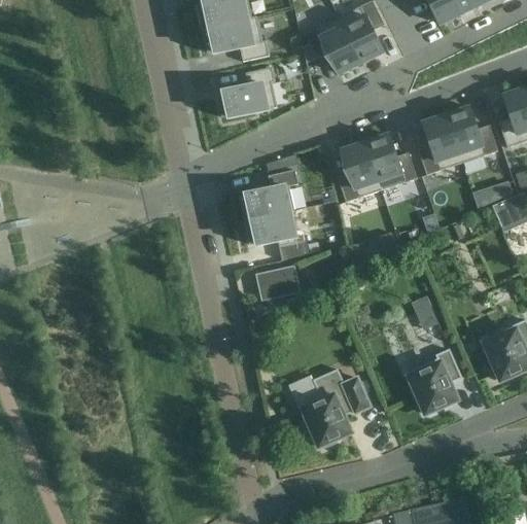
[(203,28),(257,16),(257,15),(252,16),(248,0),(208,0),(204,1),(204,3),(201,3),(201,4),(198,5),(203,28)]
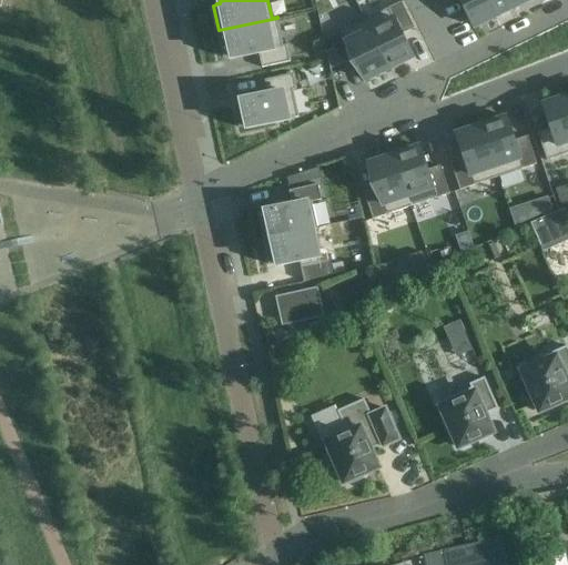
[(365,18),(389,67),(406,58),(407,60),(408,59),(407,58),(413,56),(402,32),(414,26),(402,0),(365,18)]
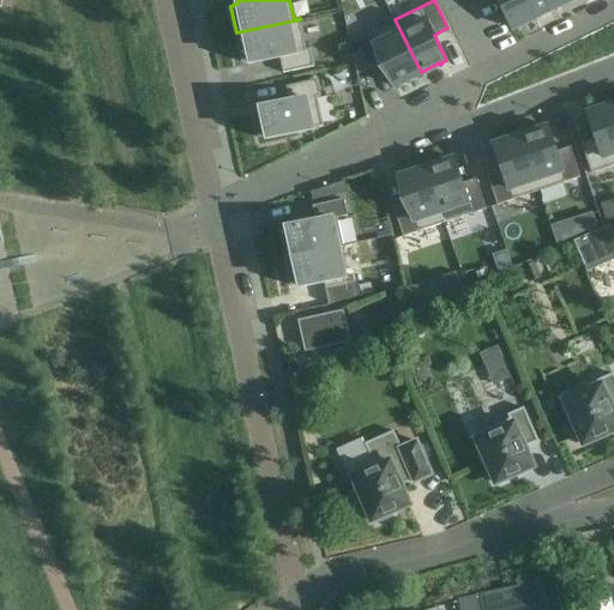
[(536,16),(528,0),(499,0),(512,26),(516,25),(517,26),(518,26),(517,24),(536,16)]
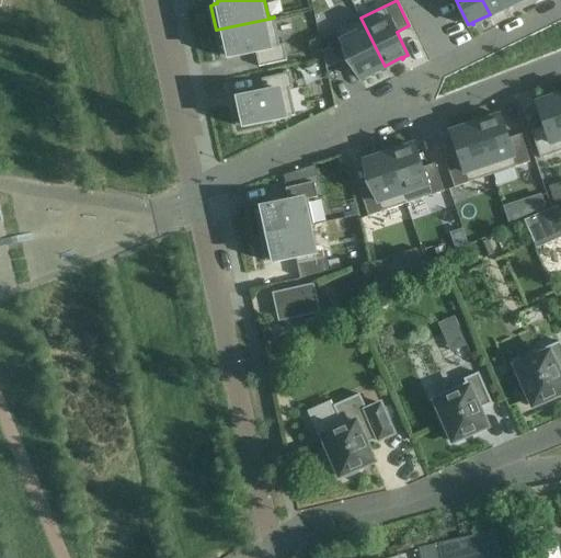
[(482,0),(490,14),(511,3),(512,4),(510,0),(482,0)]
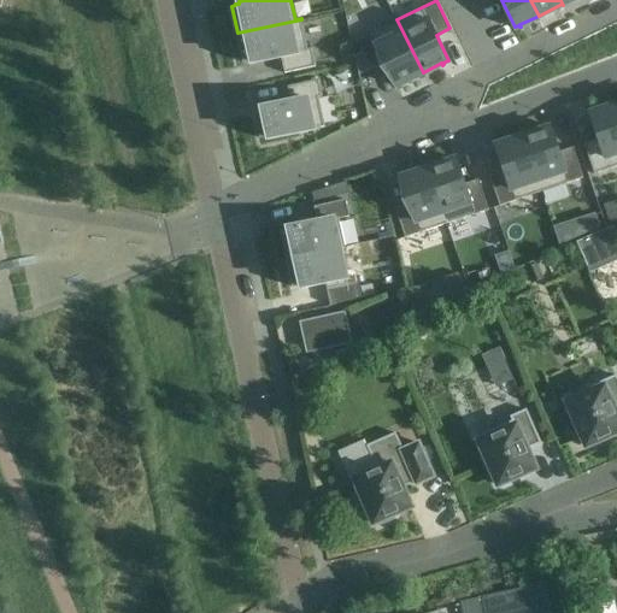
[(301,19),(238,33),(244,60),(247,60),(252,59),(252,62),(281,56),(285,71),(316,65),(312,46),(307,47),(301,19)]
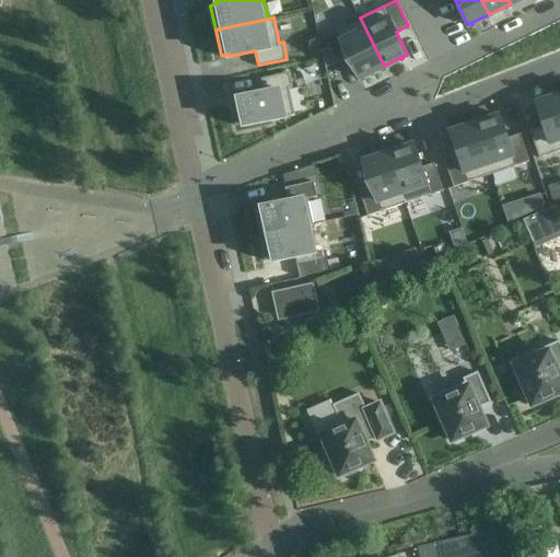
[(384,66),(360,18),(324,35),(337,61),(349,55),(360,78),(365,74),(366,76),(368,76),(366,74),(384,66)]
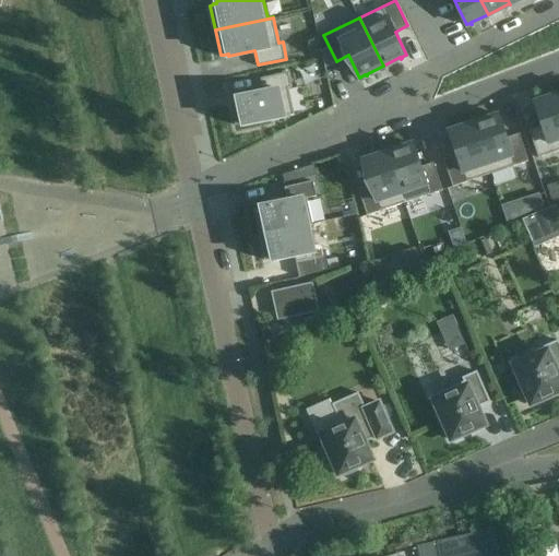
[(288,70),(261,77),(263,90),(237,96),(238,97),(234,98),(234,99),(230,99),(236,123),(239,122),(239,123),(242,122),(244,125),(294,114),(288,86),(293,85),(288,70)]
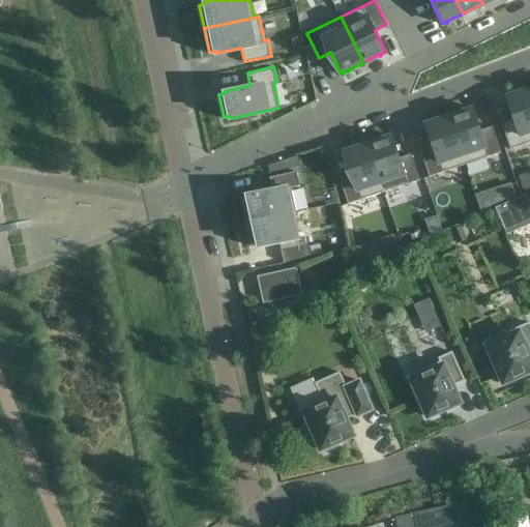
[(529,141),(529,88),(529,87),(513,93),(512,91),(511,92),(511,93),(506,95),(514,118),(502,122),(510,148),(529,141)]
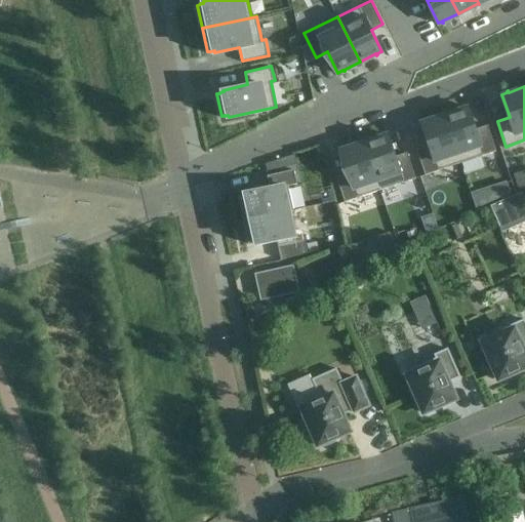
[(460,162),(496,150),(488,124),(475,128),(468,106),(462,108),(462,106),(460,107),(461,108),(444,114),(460,162)]
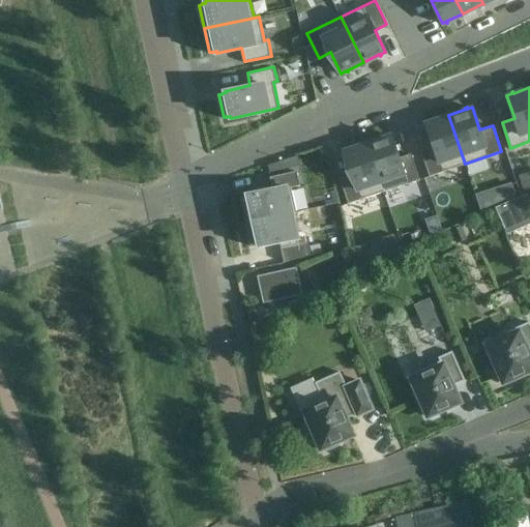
[(465,164),(448,115),(432,120),(432,119),(431,119),(431,121),(425,122),(433,145),(420,149),(430,175),(465,164)]
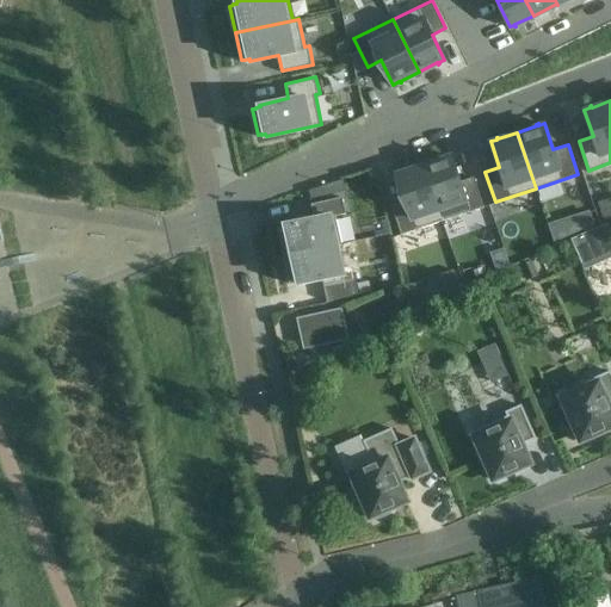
[(424,163),(443,220),(485,205),(474,175),(460,180),(451,155),(445,156),(444,155),(443,155),(443,158),(424,163)]
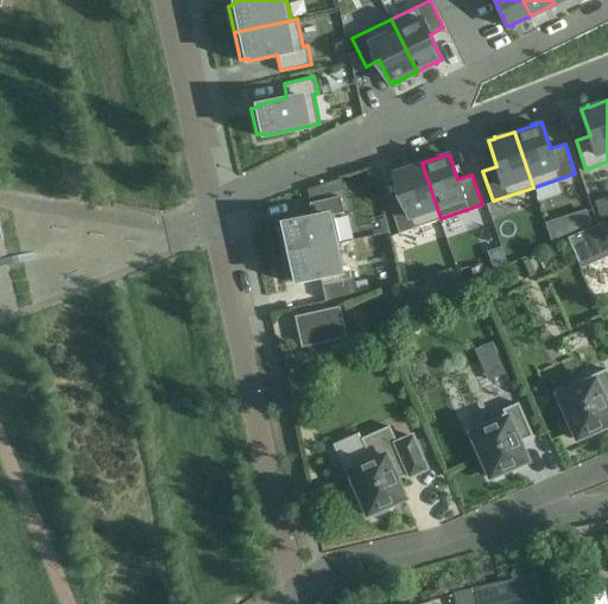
[(441,218),(422,163),(403,170),(401,167),(400,169),(400,170),(396,172),(404,198),(390,203),(399,233),(441,218)]
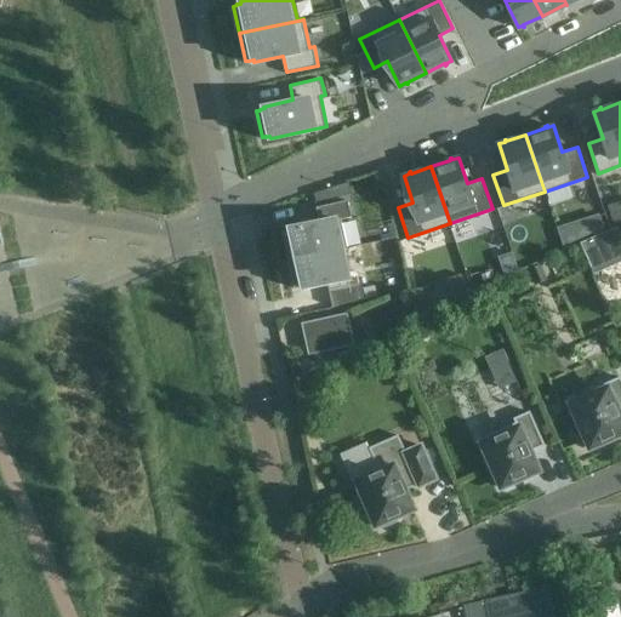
[(348,181),(330,187),(332,196),(352,193),(348,181)]
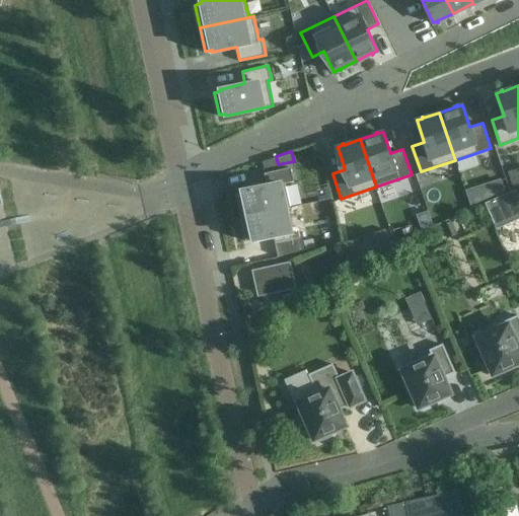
[(241,217),(290,206),(285,182),(294,180),(290,166),(265,172),(267,185),(242,191),(243,192),(239,193),(236,194),(241,217)]
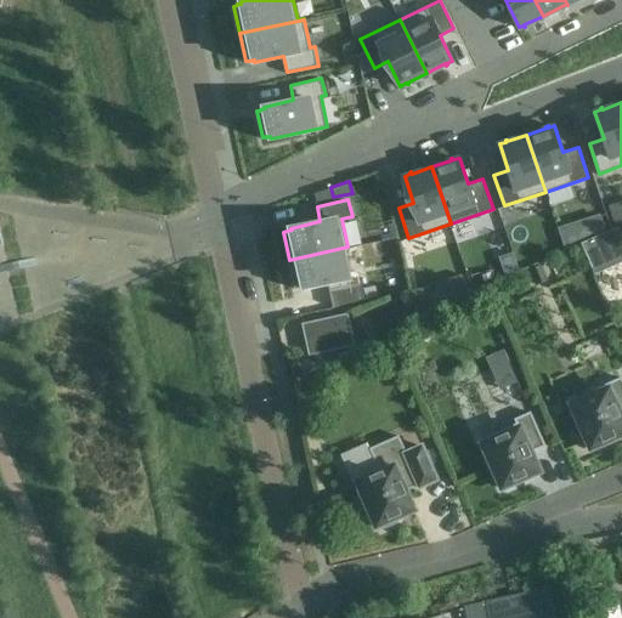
[(600,211),(558,226),(564,244),(605,227),(600,211)]
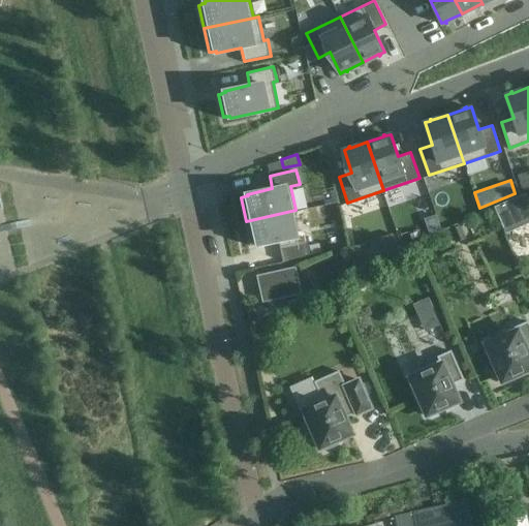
[(522,193),(493,206),(505,231),(528,221),(528,202),(525,193),(522,193)]
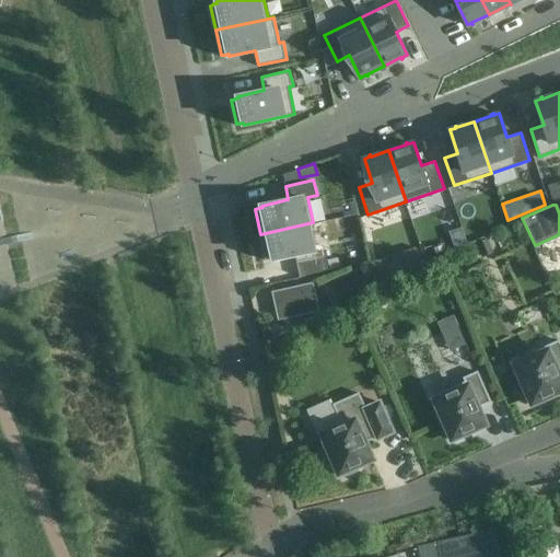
[(300,275),(328,269),(325,255),(315,257),(308,224),(314,223),(313,222),(260,234),(266,259),(269,258),(270,259),(273,258),(273,259),(295,255),(300,275)]
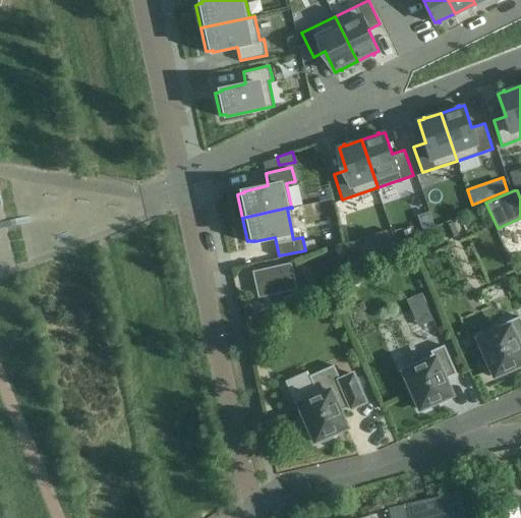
[(459,233),(454,221),(444,226),(449,237),(459,233)]
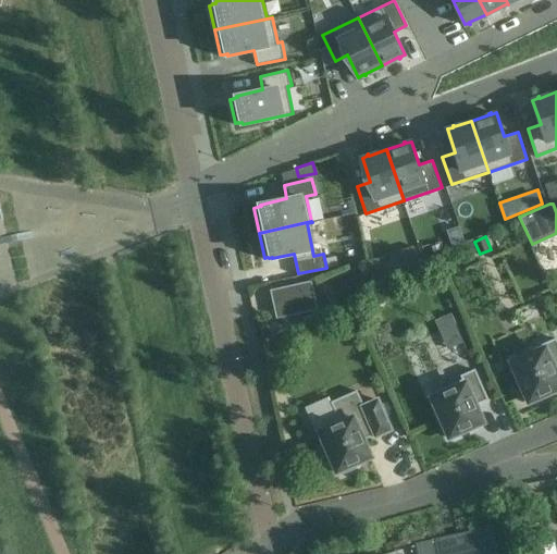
[(387,253),(369,259),(372,277),(393,269),(387,253)]
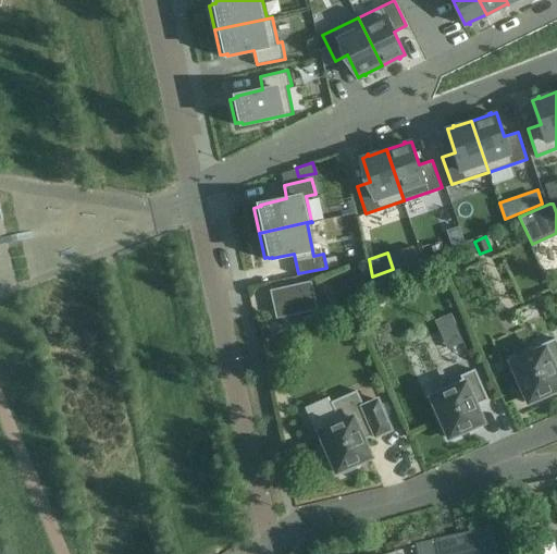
[(318,308),(311,280),(271,288),(277,317),(282,316),(285,324),(312,312),(311,309),(318,308)]
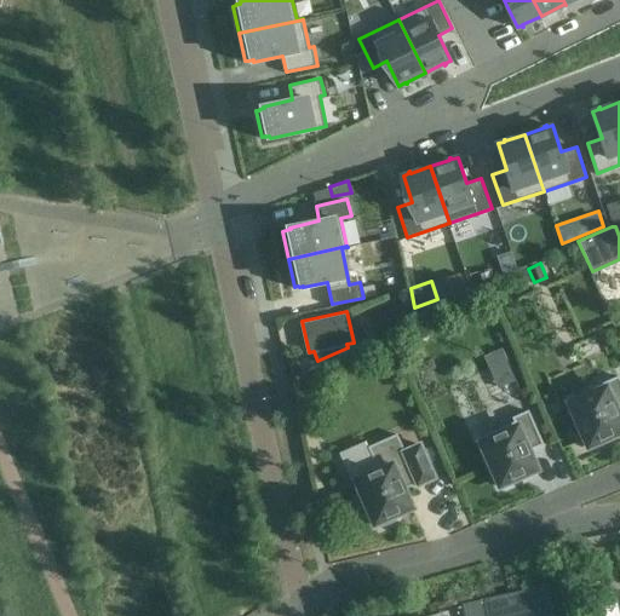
[(484,355),(494,378),(511,370),(501,347),(484,355)]
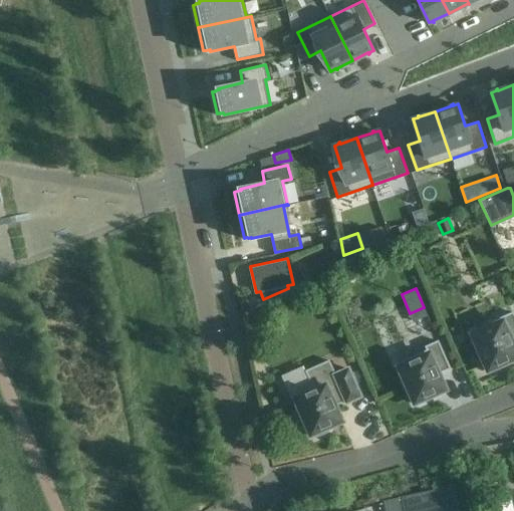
[(513,339),(513,312),(513,311),(500,316),(502,320),(472,333),(488,370),(513,358),(513,343),(512,340),(513,339)]
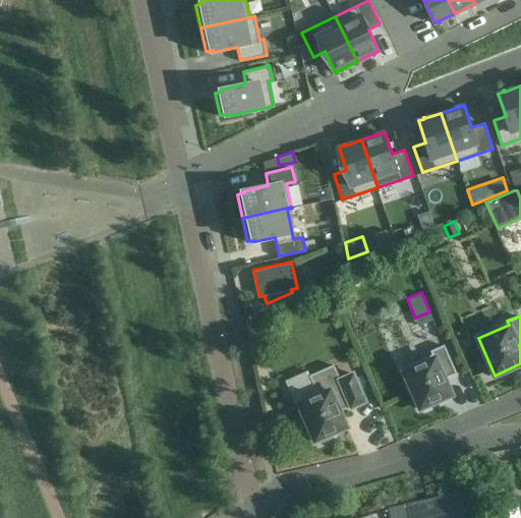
[(457,372),(445,344),(431,350),(432,354),(403,367),(420,408),(452,394),(445,378),(457,372)]
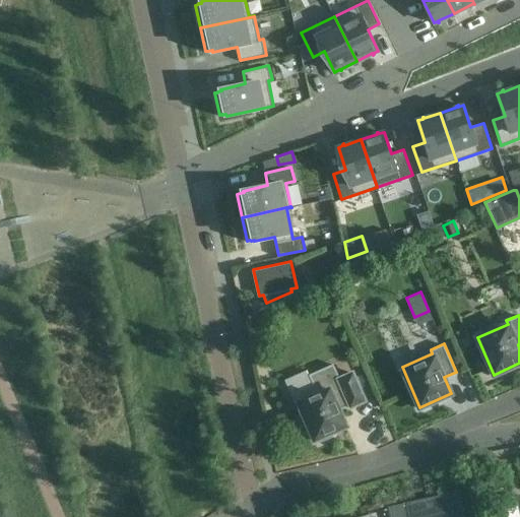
[(339,378),(333,364),(310,374),(318,393),(299,402),(304,412),(298,415),(305,432),(311,429),(315,440),(318,438),(319,442),(332,436),(331,433),(346,426),(339,409),(350,404),(351,406),(366,400),(353,372),(339,378)]
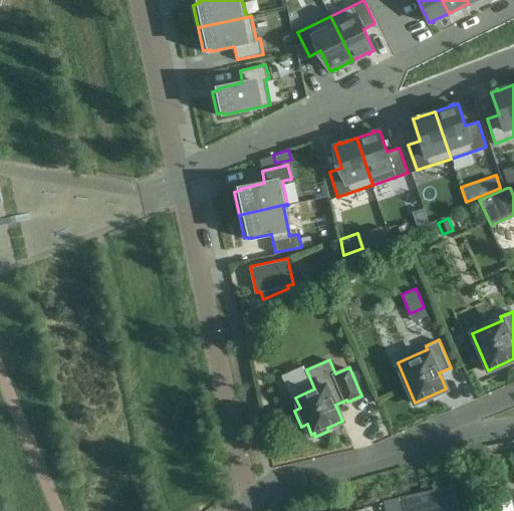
[(454,486),(403,497),(406,510),(444,510),(444,509),(458,505),(454,486)]
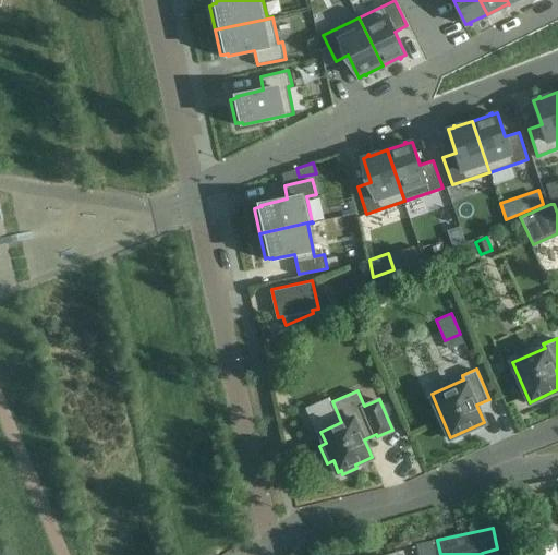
[(544,554),(557,554),(553,531),(540,533),(544,554)]
